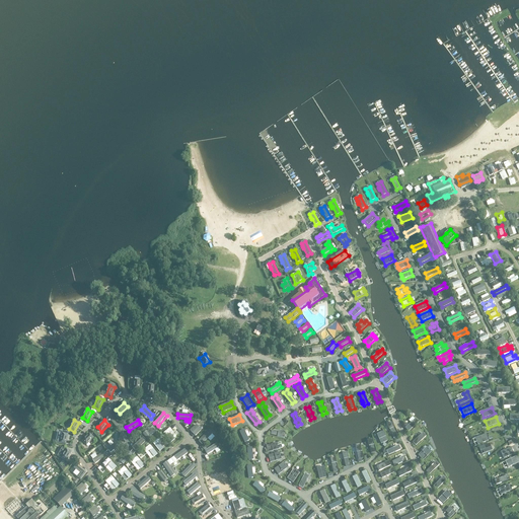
[(405,428),(409,432),(419,423),(415,420),(405,428)]
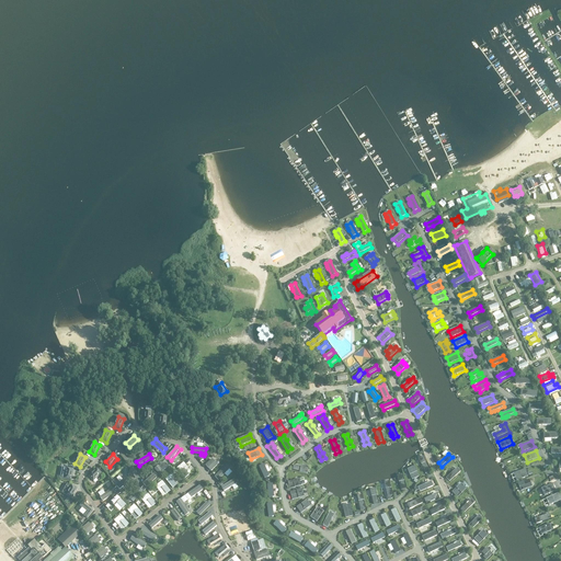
[(424,471),(428,470),(423,457),(419,459),(424,471)]
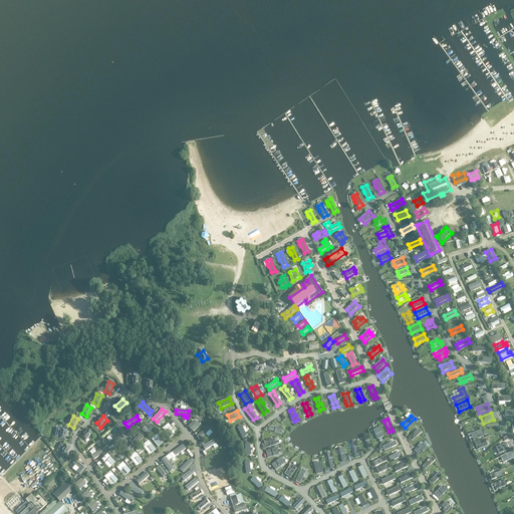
[(189,427),(193,432),(199,427),(194,421),(189,427)]
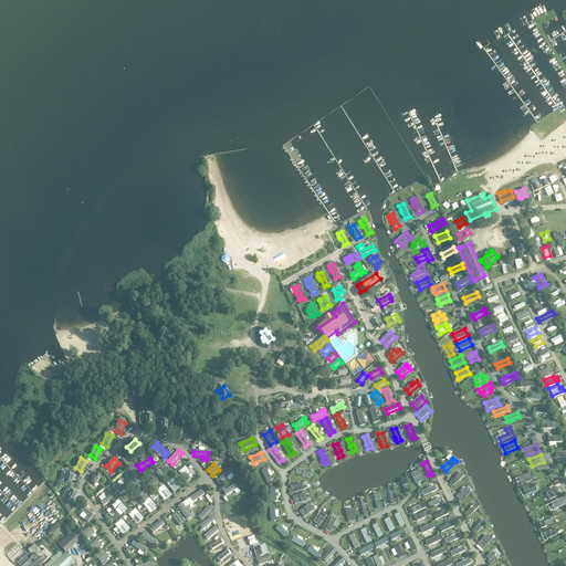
[(189,471),(186,467),(178,472),(187,482),(190,480),(186,473),(189,471)]
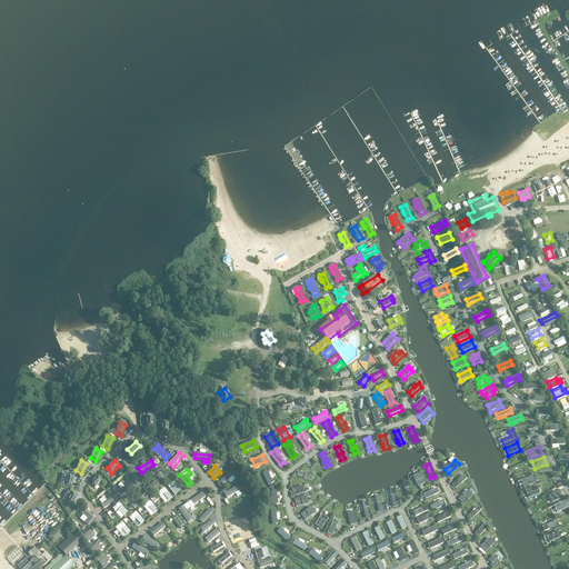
[(170,470),(159,479),(162,483),(173,475),(170,470)]
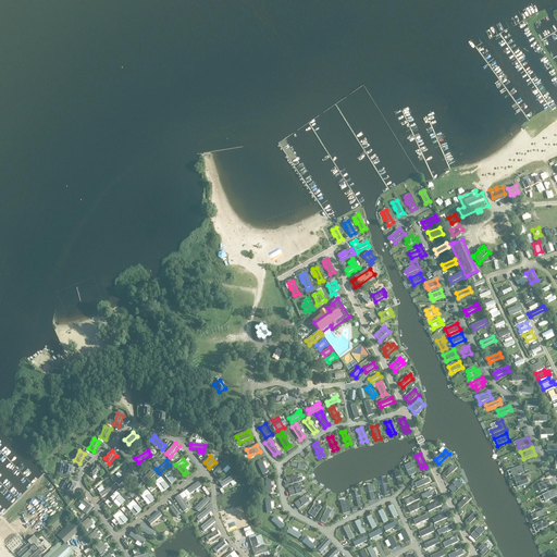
[(224,461),(213,473),(217,477),(229,466),(224,461)]
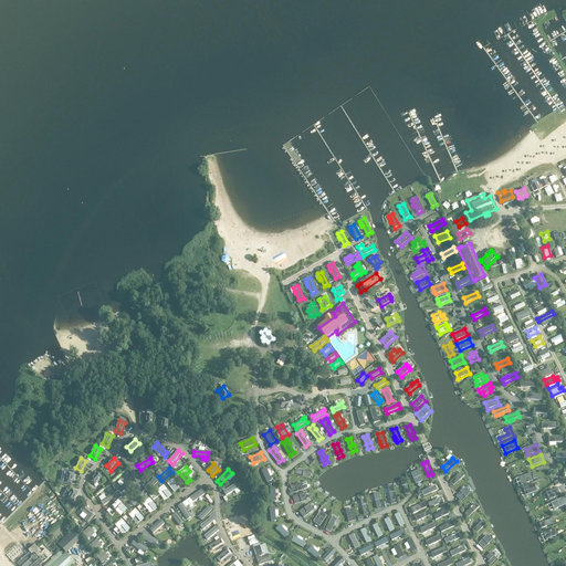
[(266,469),(261,471),(266,483),(272,481),(266,469)]
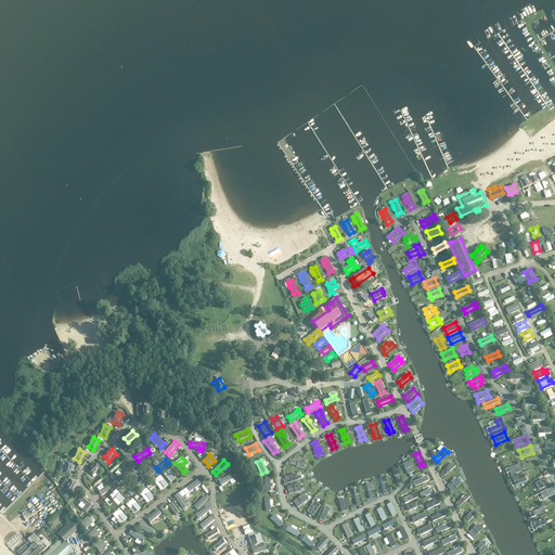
[(410,462),(403,465),(408,475),(414,472),(410,462)]
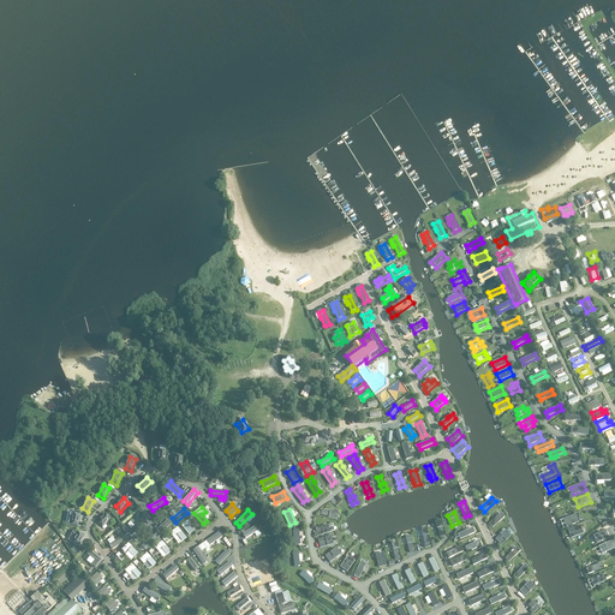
[(78,527),(81,515),(73,513),(71,525),(78,527)]
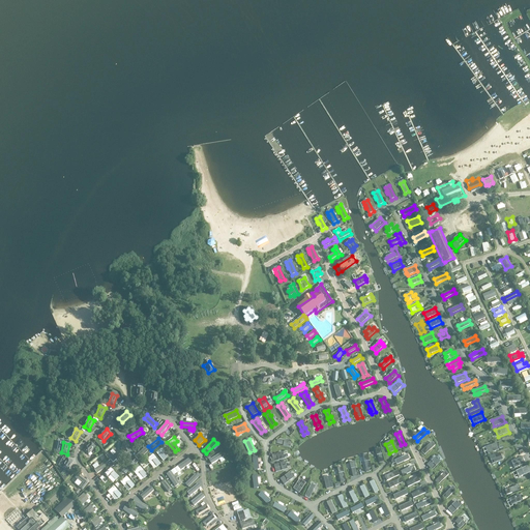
[(88,454),(96,447),(92,443),(84,450),(88,454)]
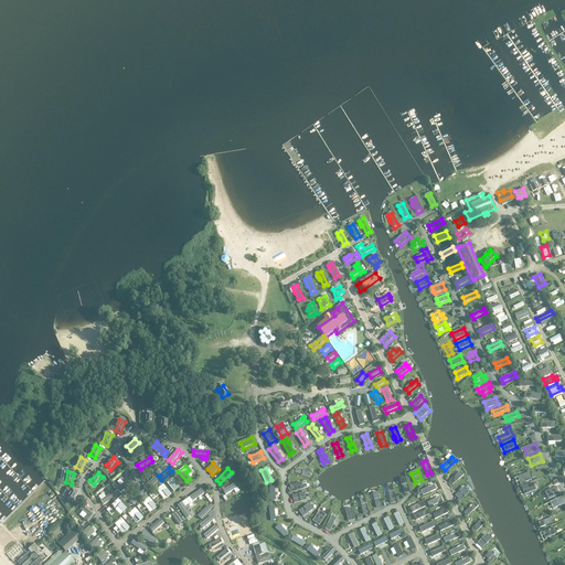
[(449,481),(452,486),(464,476),(459,472),(449,481)]
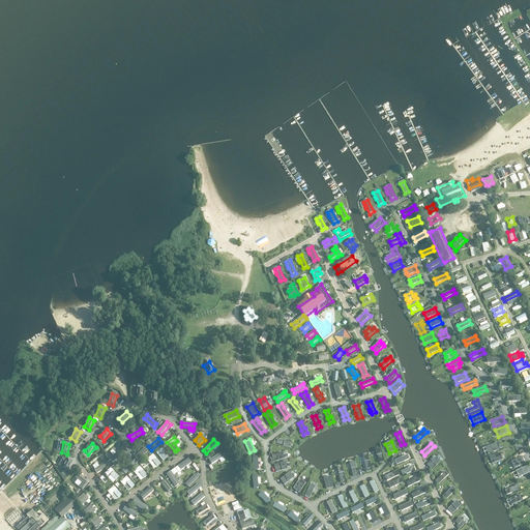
[(496,443),(486,447),(488,454),(499,450),(496,443)]
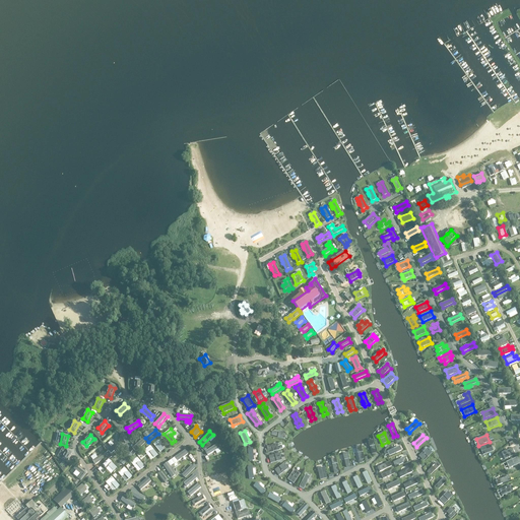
[(161,442),(158,438),(152,443),(159,452),(163,450),(158,445),(161,442)]
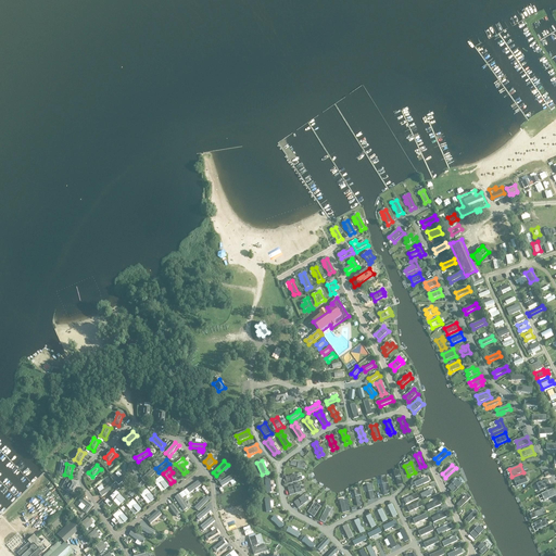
[(152,470),(142,479),(146,483),(155,474),(152,470)]
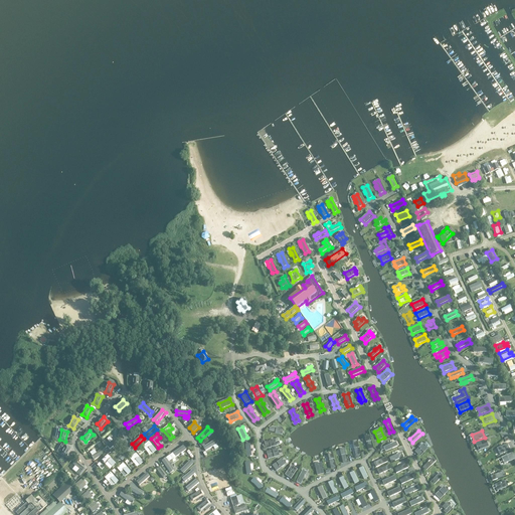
[(117,438),(107,446),(110,450),(120,441),(117,438)]
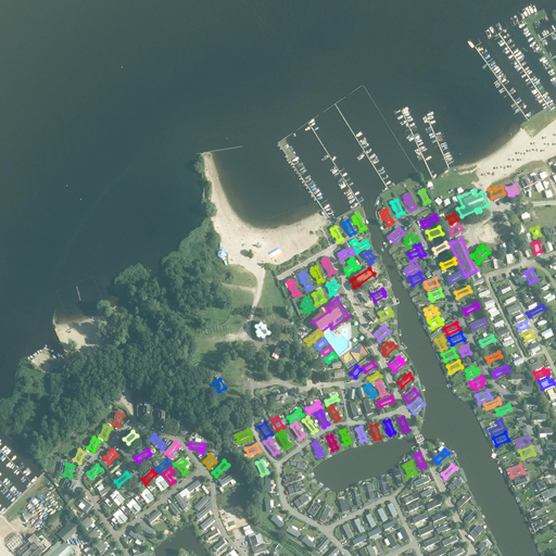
[(297,475),(286,478),(287,484),(299,482),(297,475)]
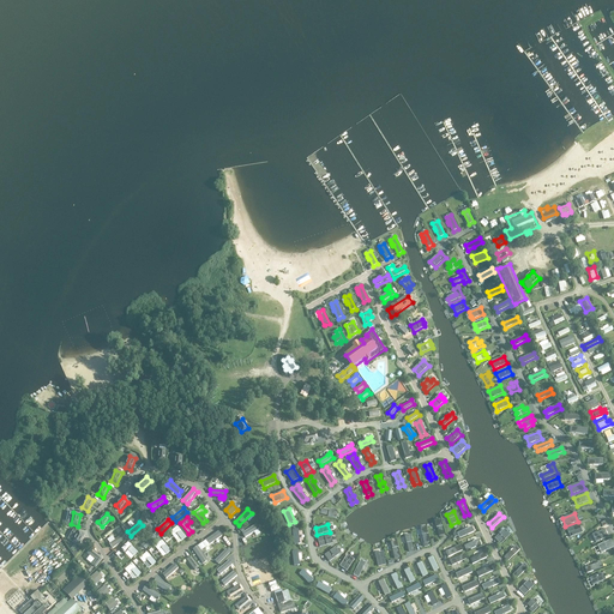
[(257,525),(242,534),(245,537),(259,530),(257,525)]
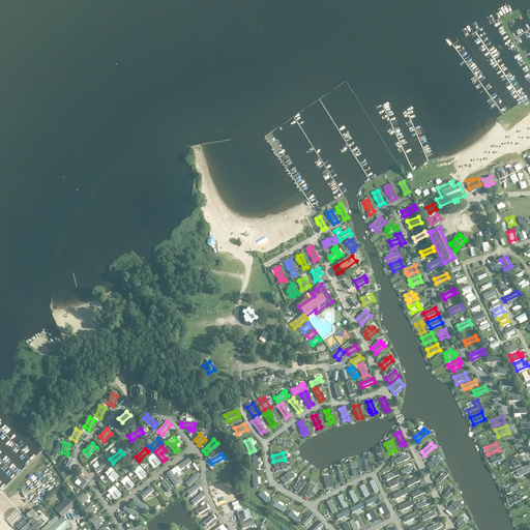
[(500,453),(490,458),(492,465),(503,460),(500,453)]
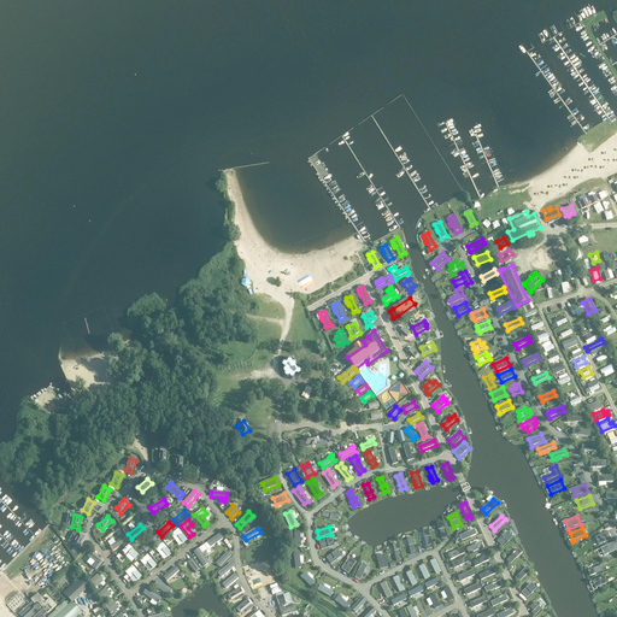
[(183,544),(187,540),(178,529),(171,535),(175,540),(178,538),(183,544)]
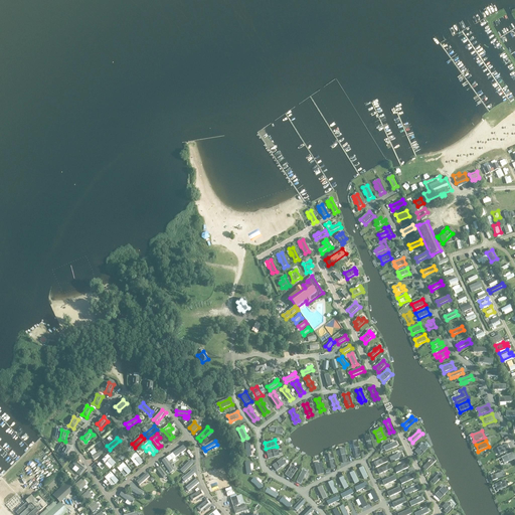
[(383,448),(385,452),(397,447),(395,443),(392,444),(389,445),(390,445),(383,448)]
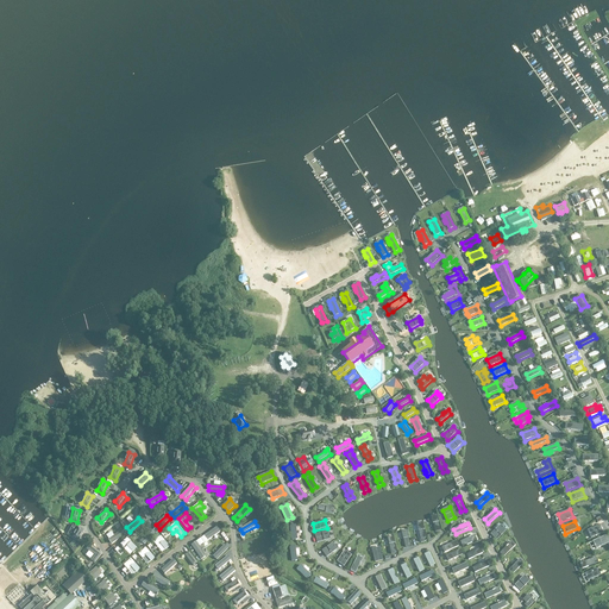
[(501,525),(490,534),(496,540),(507,531),(501,525)]
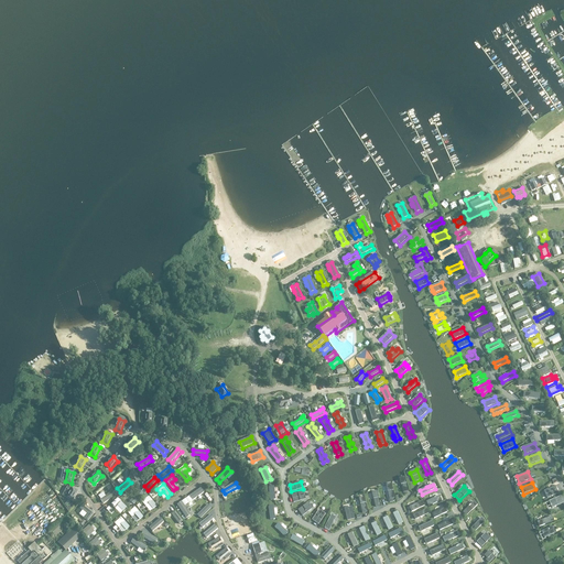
[(559,492),(555,486),(544,491),(546,498),(559,492)]
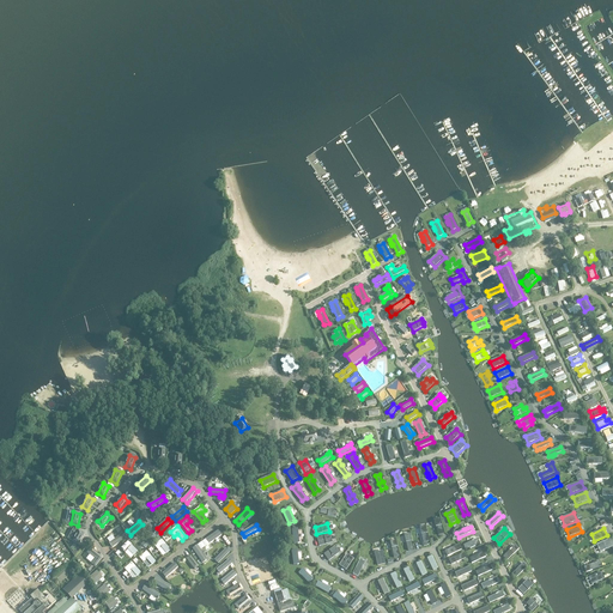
[(78,545),(85,534),(78,530),(72,541),(78,545)]
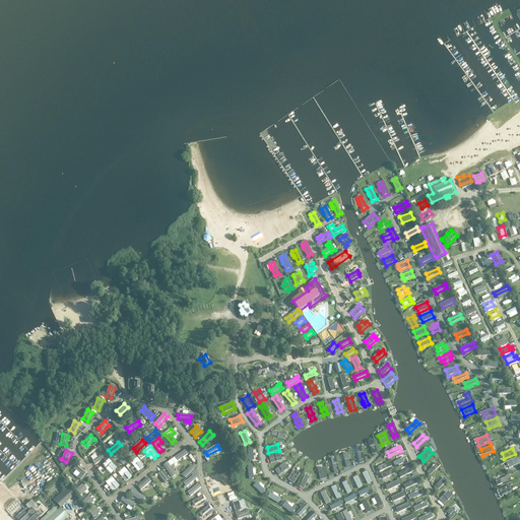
[(185,450),(175,457),(178,461),(188,454),(185,450)]
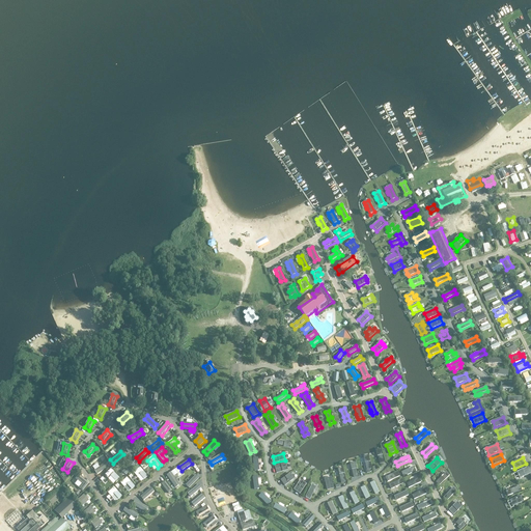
[(106,463),(94,471),(98,474),(109,467),(106,463)]
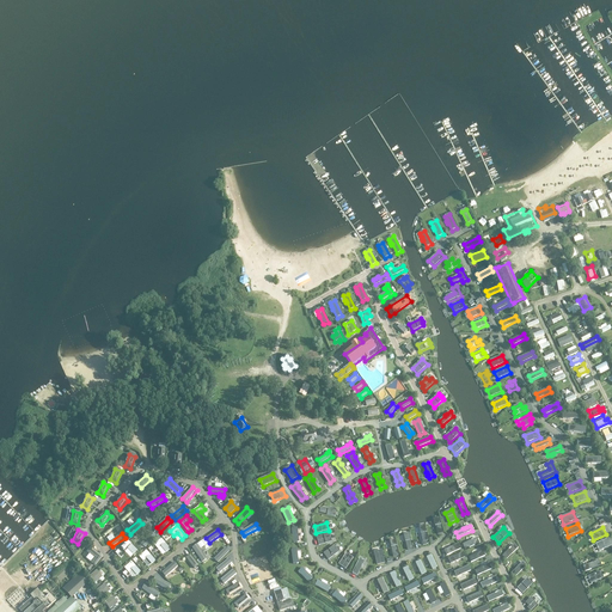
[(152,533),(141,544),(146,548),(155,536),(152,533)]
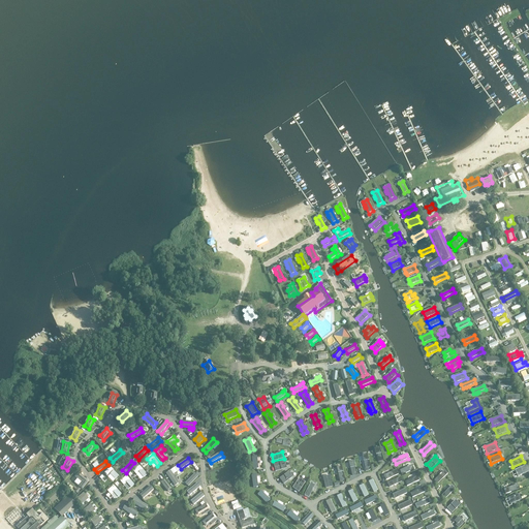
[(285,462),(274,464),(276,472),(287,469),(285,462)]
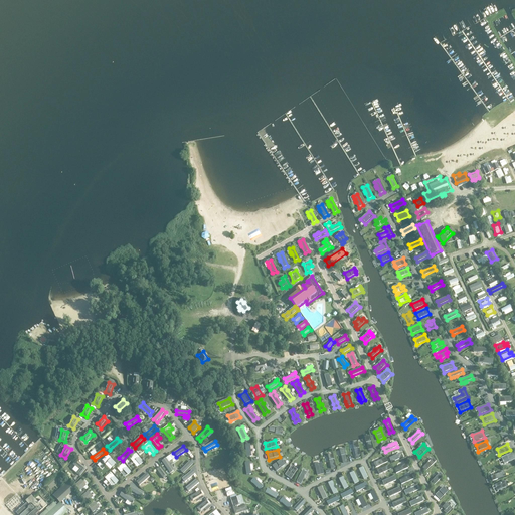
[(173,453),(166,458),(169,462),(176,457),(173,453)]
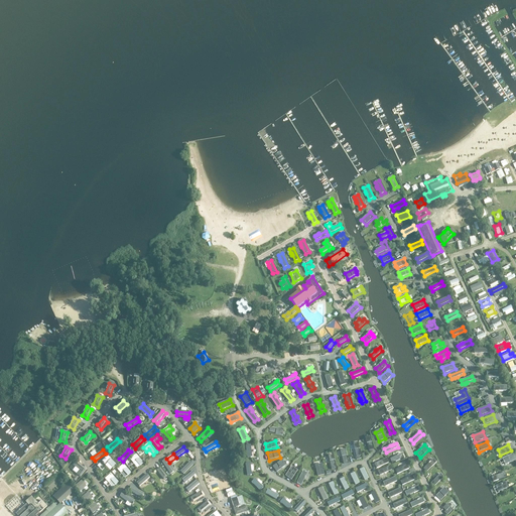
[(327,454),(319,459),(321,462),(329,457),(327,454)]
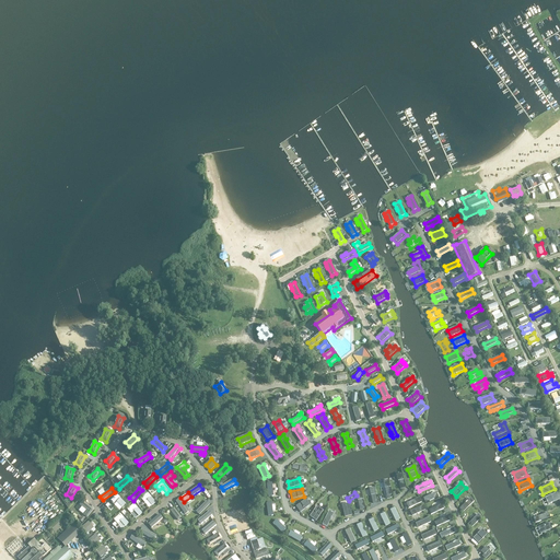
[(436,492),(423,498),(426,502),(439,497),(436,492)]
